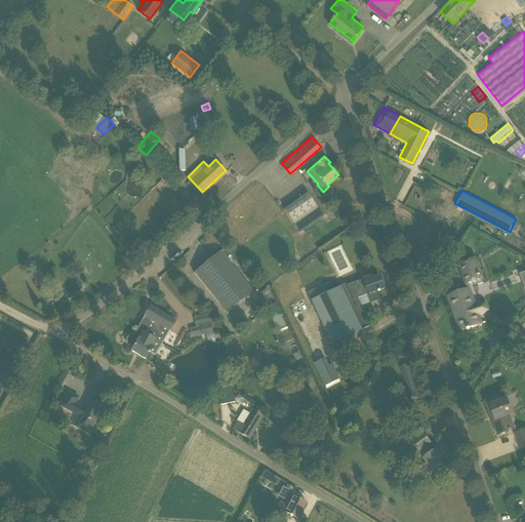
[(285,208),(295,224),(319,206),(308,192),(285,208)]
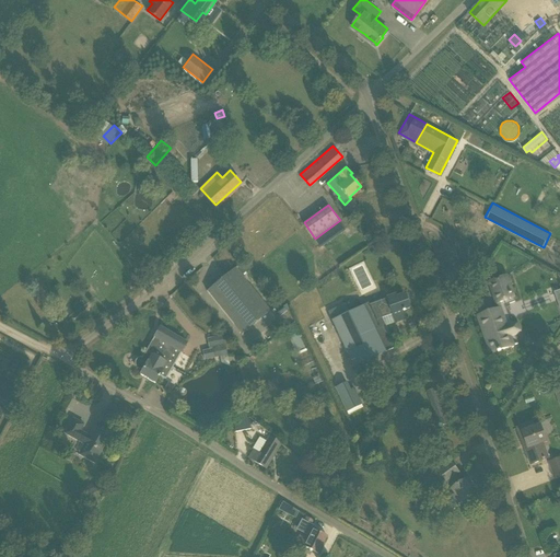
[(369,230),(363,233),(368,240),(373,236),(369,230)]
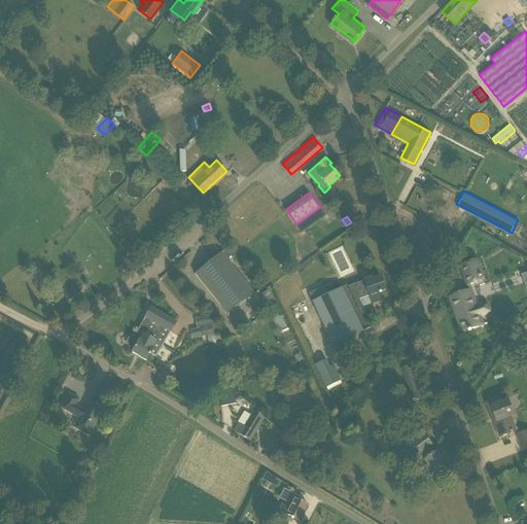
[(223,302),(247,282),(221,250),(197,270),(223,302)]
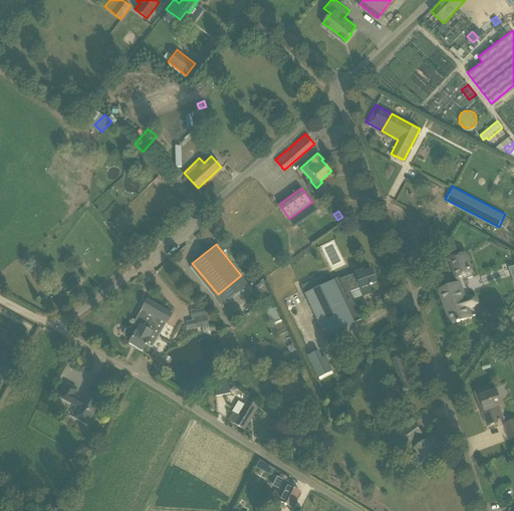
[(452,321),(473,314),(470,307),(474,306),(477,302),(479,302),(476,294),(471,293),(466,295),(461,279),(460,276),(474,271),(467,251),(449,257),(457,282),(442,287),(449,307),(447,308),(452,321)]
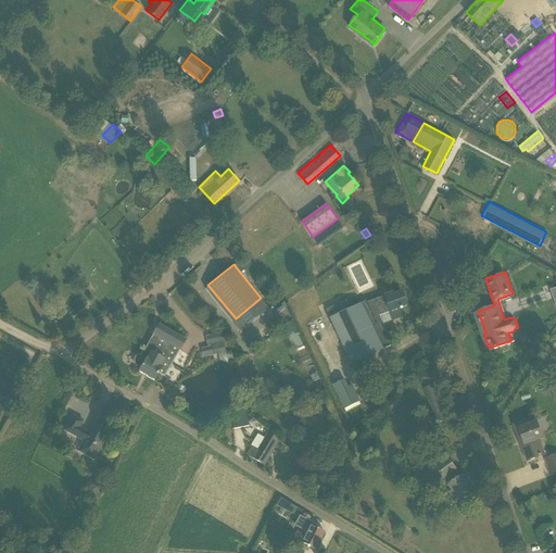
[(383,294),(374,298),(379,313),(389,310),(392,318),(403,314),(400,306),(402,306),(401,305),(406,303),(402,290),(393,293),(392,290),(383,293),(383,294)]
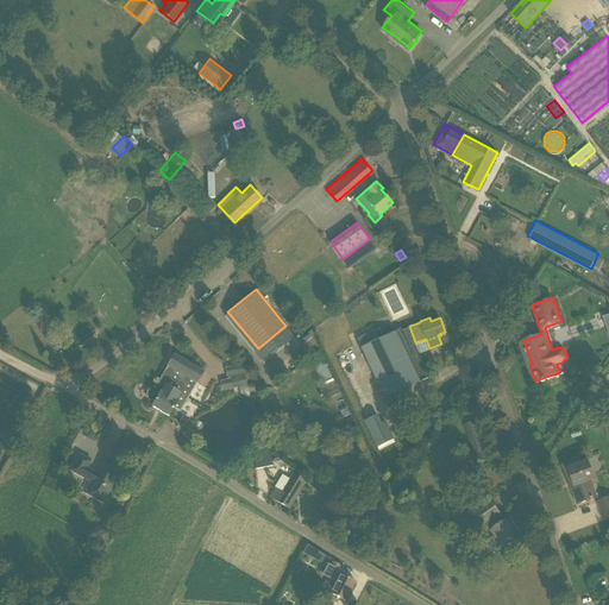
[(380,336),(372,340),(360,345),(384,396),(431,375),(415,342),(409,326),(402,329),(401,326),(380,336)]
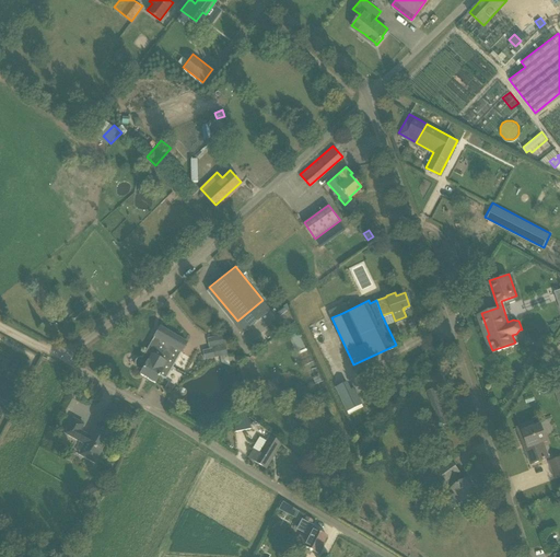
[(342,313),(349,310),(346,301),(339,304),(342,313)]
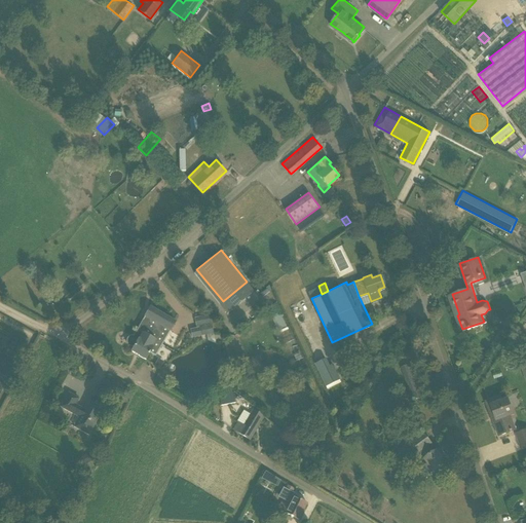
[(150,304),(137,328),(162,342),(175,320),(150,304)]
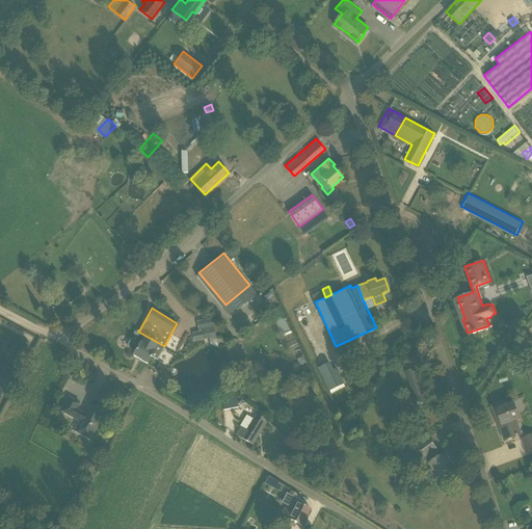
[(200,319),(203,338),(215,335),(212,316),(200,319)]
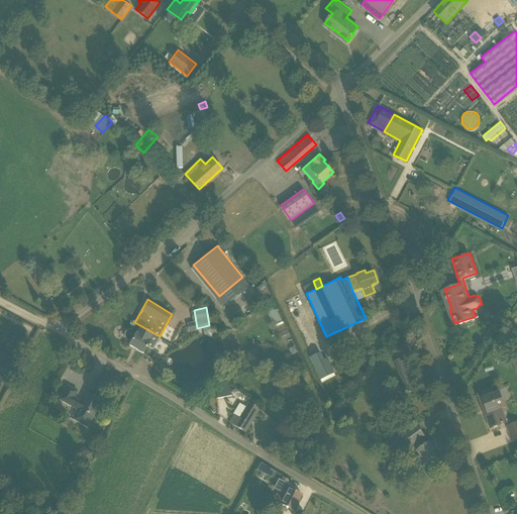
[(269,310),(276,323),(282,320),(276,307),(269,310)]
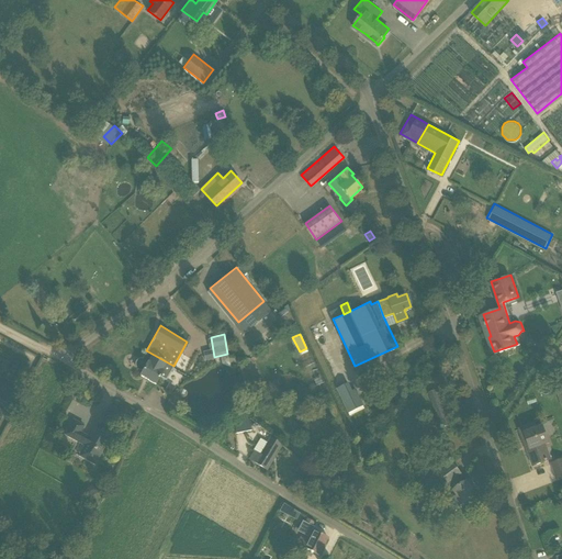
[(146,350),(143,356),(139,357),(138,357),(137,359),(136,360),(136,362),(136,365),(137,366),(138,368),(141,368),(142,368),(144,368),(141,373),(156,382),(167,362),(146,350)]
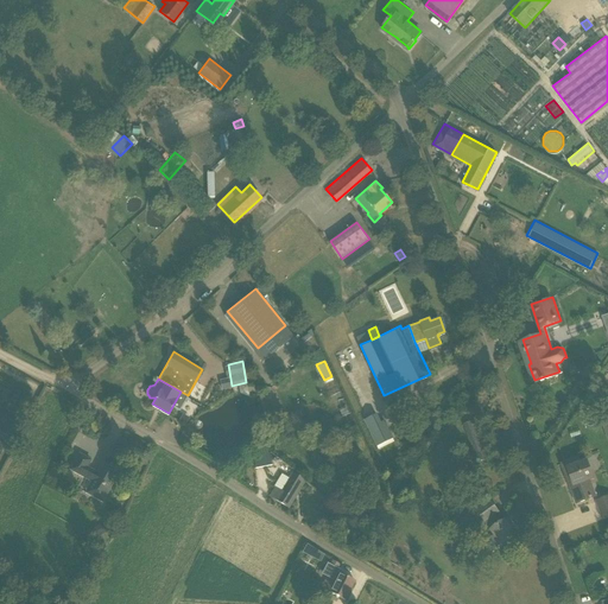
[(377,411),(363,417),(377,445),(394,437),(385,418),(380,420),(377,411)]
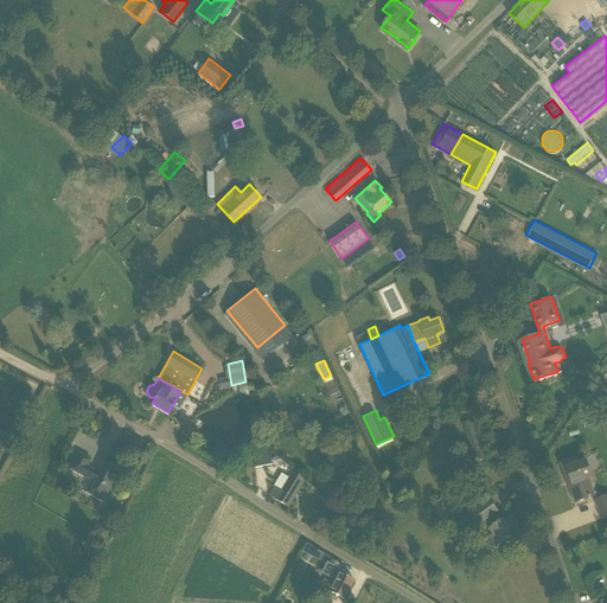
[(475,460),(489,455),(475,416),(462,421),(475,460)]
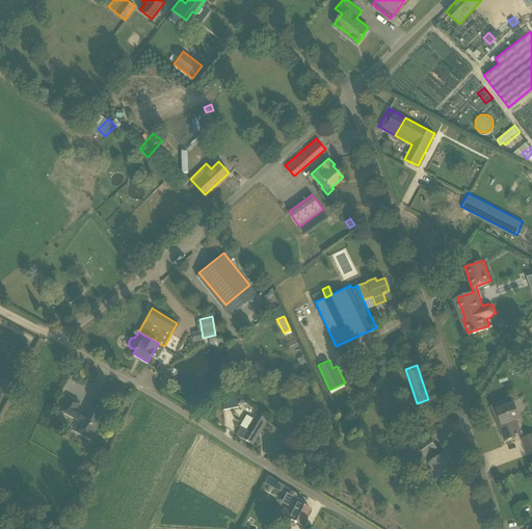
[(236,394),(221,397),(223,408),(239,405),(236,394)]
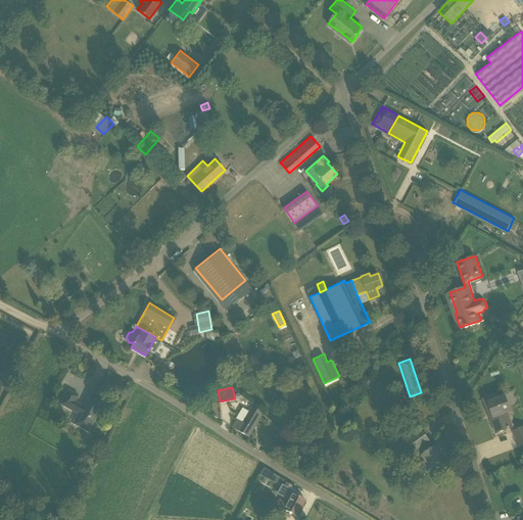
[(79,394),(68,388),(60,403),(79,413),(74,423),(88,431),(104,402),(91,394),(85,406),(75,399),(79,394)]
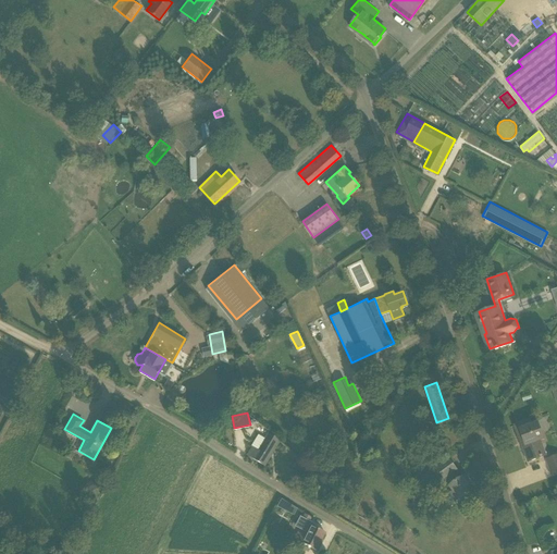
[(532,421),(531,417),(515,423),(518,422),(525,443),(523,444),(529,459),(547,453),(543,439),(546,438),(539,419),(532,421)]
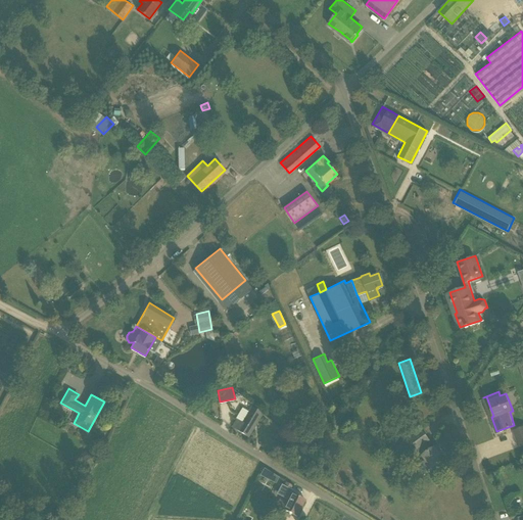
[(233,425),(248,434),(263,412),(252,405),(242,421),(237,418),(233,425)]
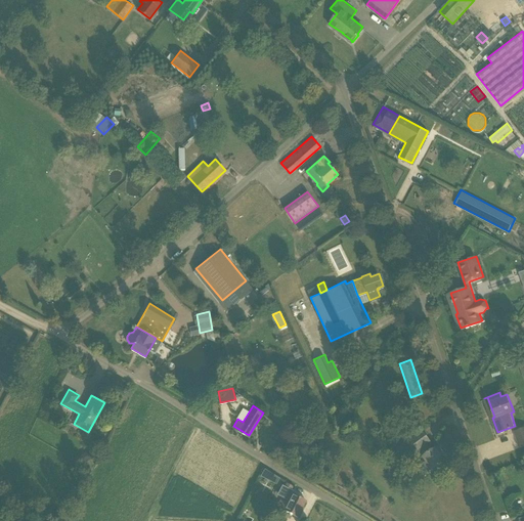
[(523,443),(523,426),(515,430),(520,445),(523,443)]
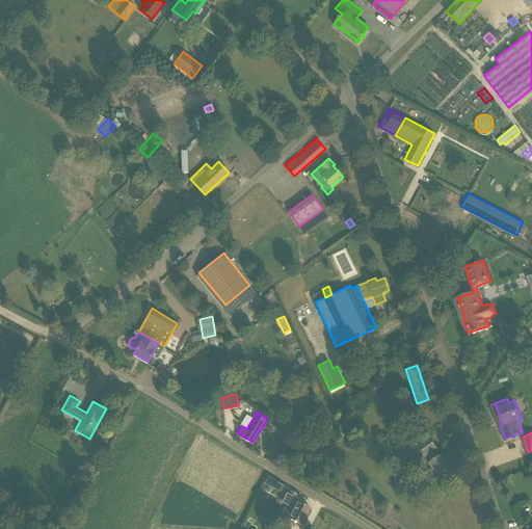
[(429,435),(417,445),(432,467),(428,470),(433,478),(451,466),(446,459),(449,457),(444,451),(439,455),(433,448),(436,446),(429,435)]
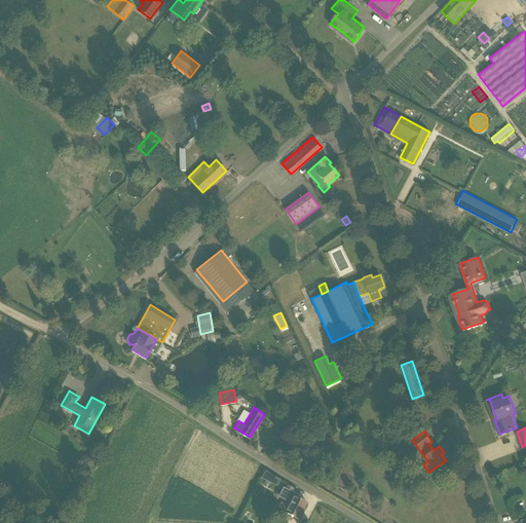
[(278,441),(286,446),(291,439),(284,434),(278,441)]
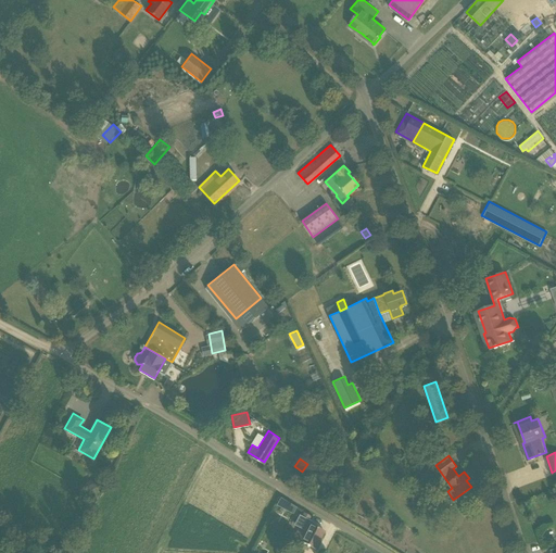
[(95,475),(90,478),(96,486),(100,484),(95,475)]
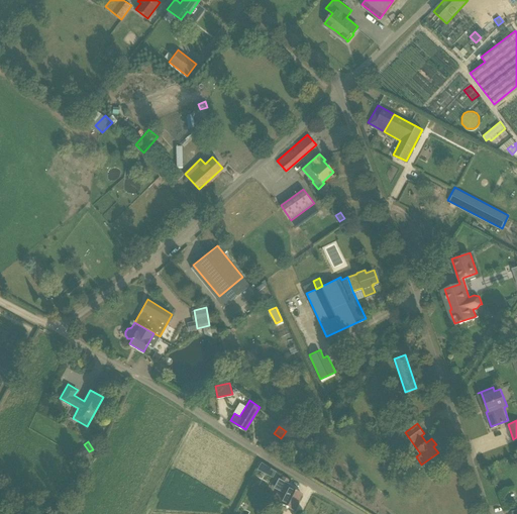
[(274,476),(277,469),(261,461),(257,469),(274,476)]
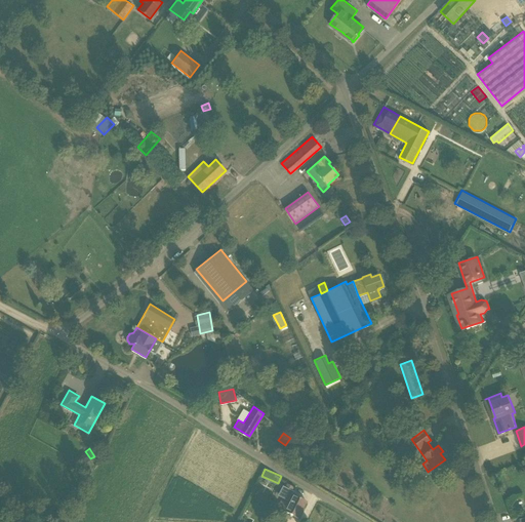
[(282,497),(278,506),(298,516),(306,500),(294,493),(294,492),(283,486),(282,486),(284,487),(280,495),(282,496),(281,497),(282,497)]
